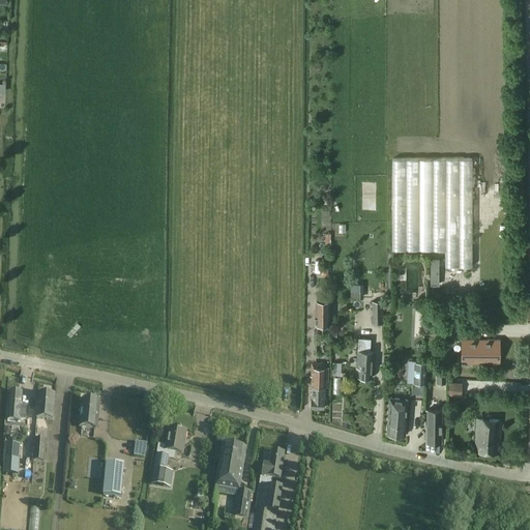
[(442,266),(474,267),(471,159),(392,158),(392,252),(442,252),(442,266)]
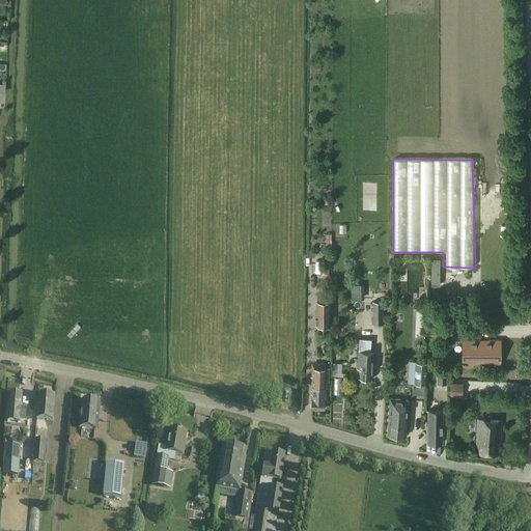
[(315,325),(330,325),(331,300),(315,300),(315,325)]
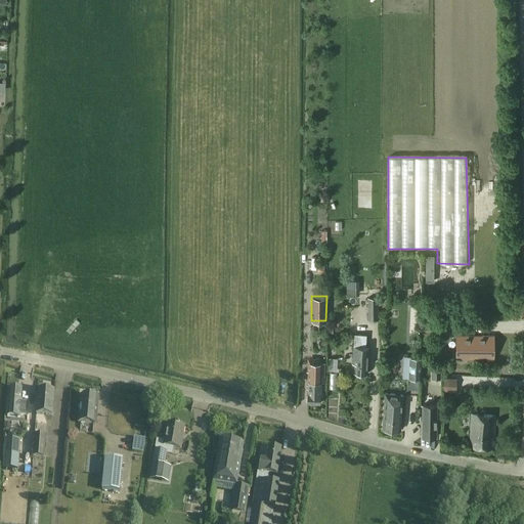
[(379,298),(367,298),(367,319),(379,319),(379,298)]
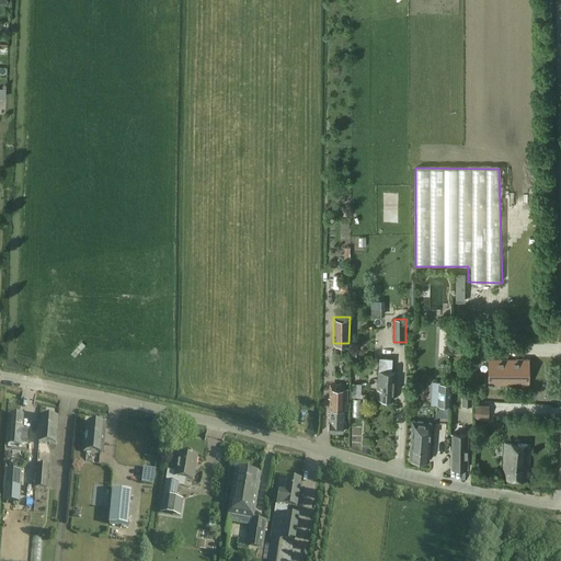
[(378,370),(377,389),(379,389),(379,399),(393,400),(396,371),(391,371),(392,358),(379,357),(378,370)]
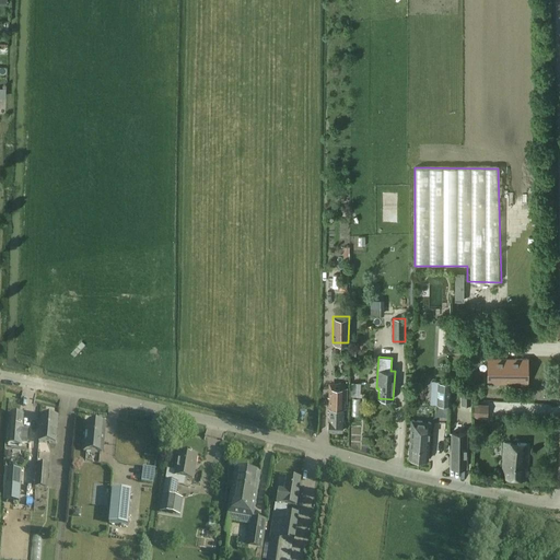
[(527,359),(488,359),(488,383),(527,383),(527,359)]
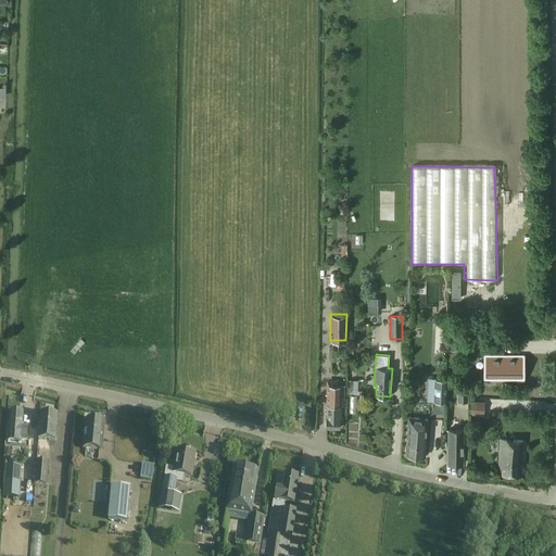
[(449,379),(434,379),(433,402),(447,402),(449,379)]
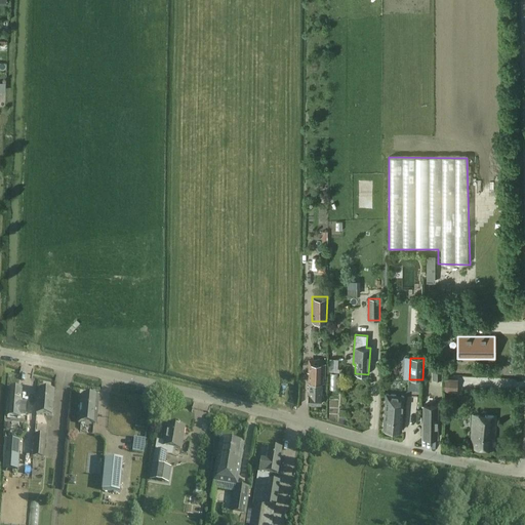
[(330,359),(329,371),(339,372),(339,369),(334,368),(334,365),(333,365),(333,359),(330,359)]
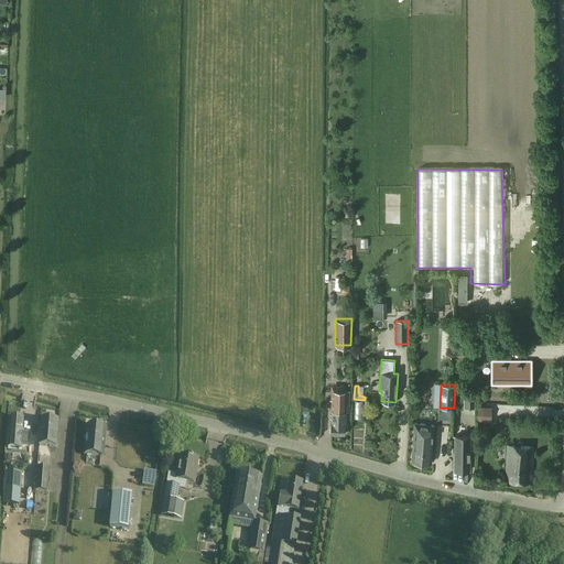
[(331,410),(332,411),(331,434),(333,434),(334,435),(337,435),(339,434),(345,434),(345,411),(349,411),(349,387),(335,387),(335,399),(331,399),(331,410)]
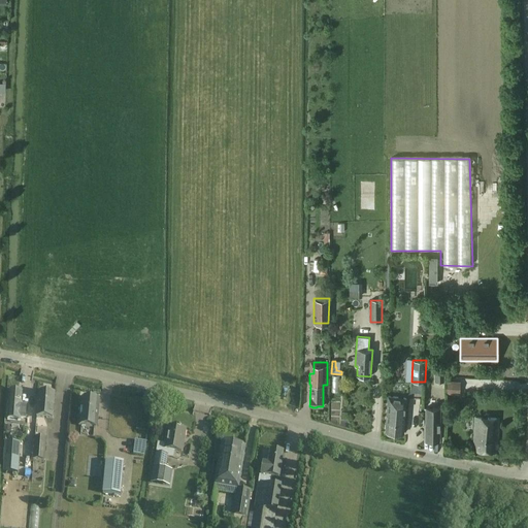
[(444,367),(435,367),(435,382),(444,382),(444,367)]
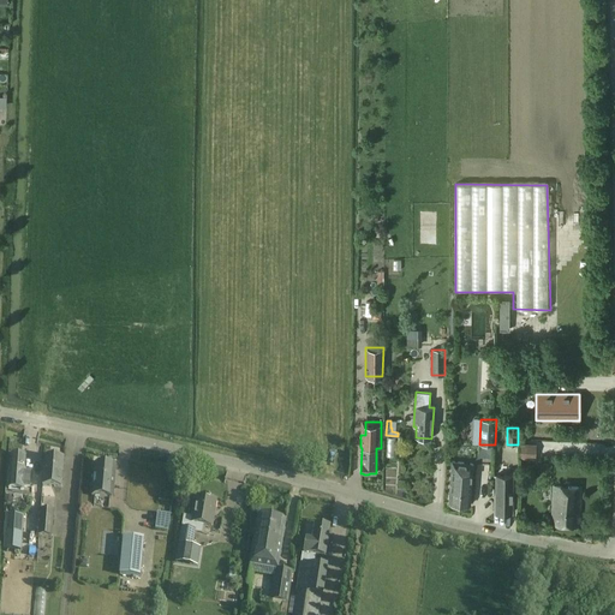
[(519,459),(536,460),(537,445),(520,443),(519,459)]
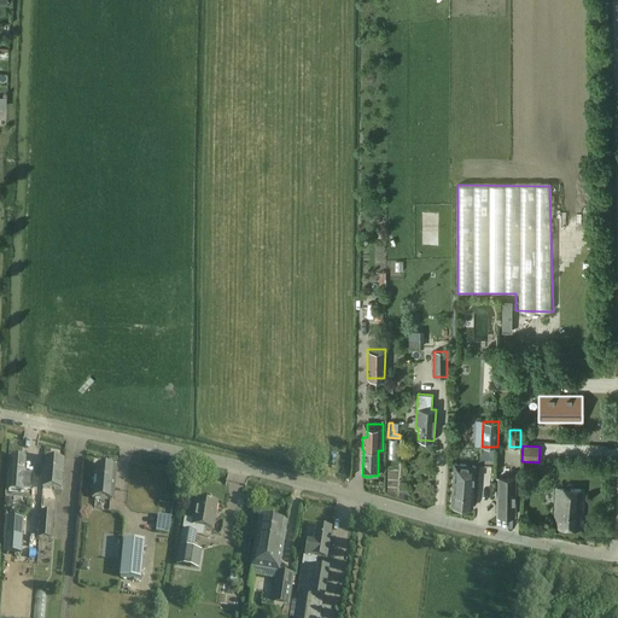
[(24,483),(25,459),(11,458),(9,489),(18,489),(19,482),(24,483)]
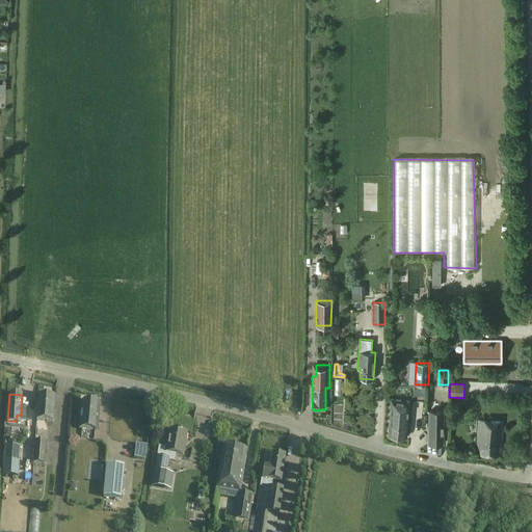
[(55,397),(38,396),(36,421),(53,422),(55,397)]
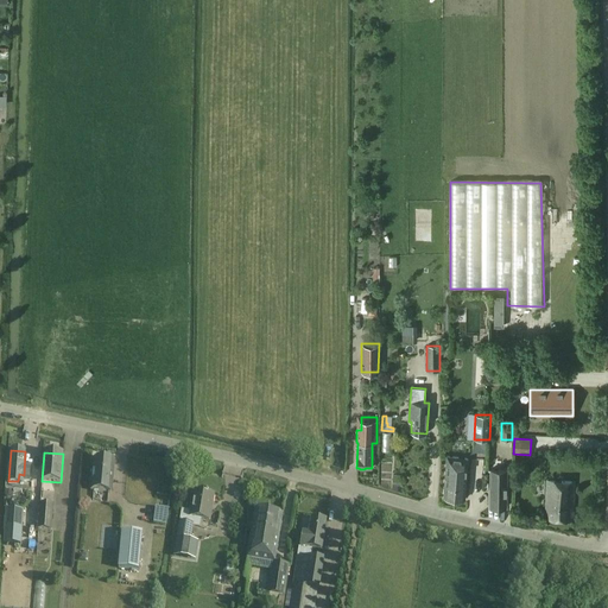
[(468,457),(456,456),(447,456),(443,496),(464,499),(468,457)]
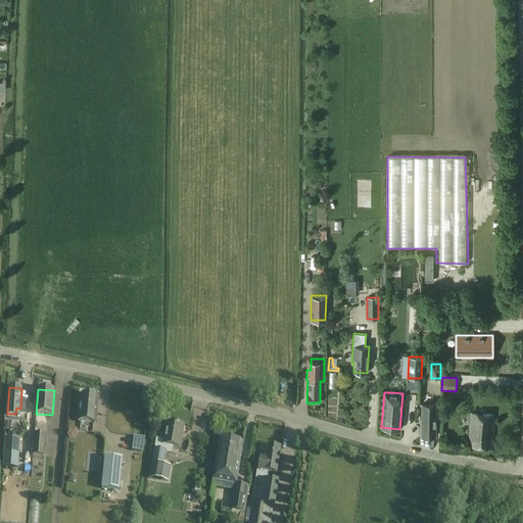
[(98,396),(81,395),(78,422),(96,423),(98,396)]
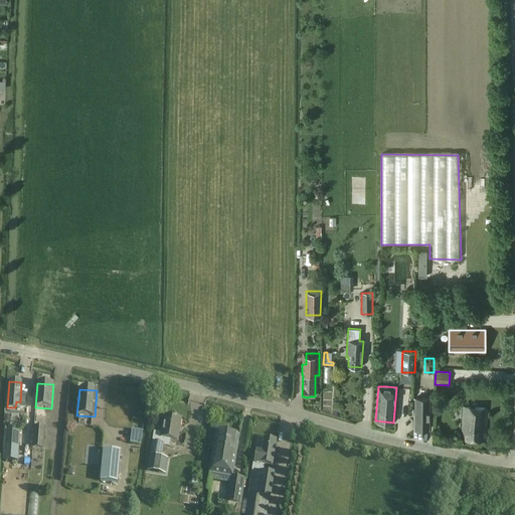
[(415,397),(414,430),(428,430),(428,397),(415,397)]
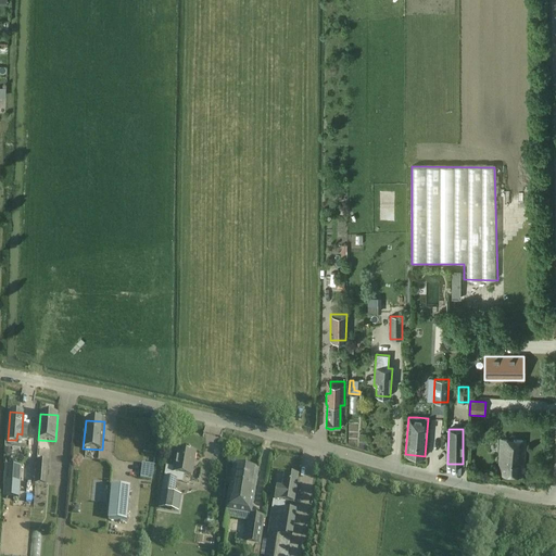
[(525,440),(501,439),(498,475),(523,476),(525,440)]
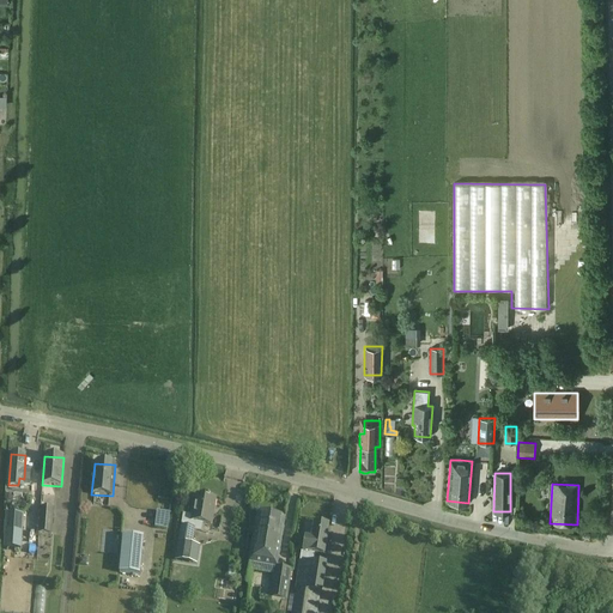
[(177,544),(193,546),(195,530),(201,530),(202,523),(211,526),(214,498),(195,496),(192,516),(183,515),(181,526),(177,544)]
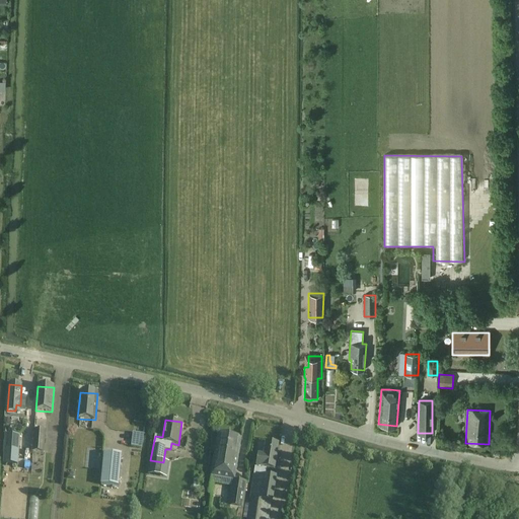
[(33,430),(32,446),(32,452),(44,453),(46,431),(33,430)]
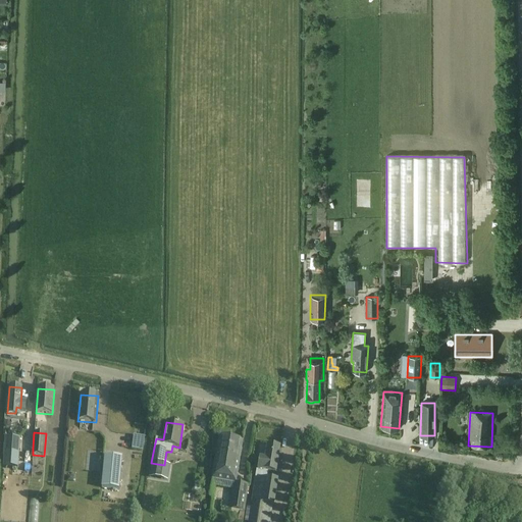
[(134,435),(132,450),(143,451),(144,436),(134,435)]
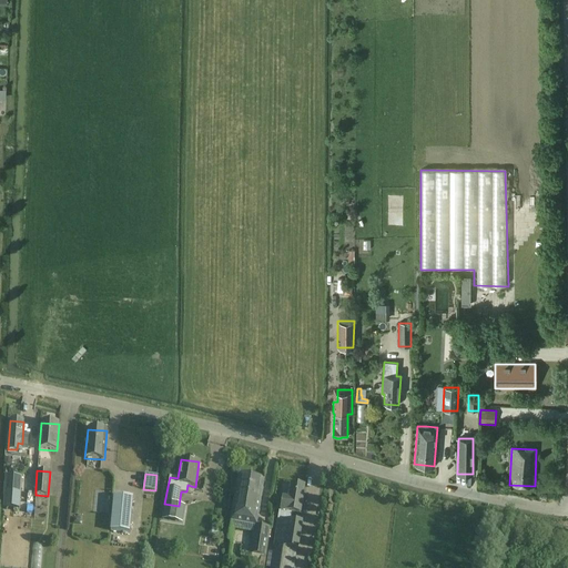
[(237,476),(231,521),(256,526),(264,480),(237,476)]
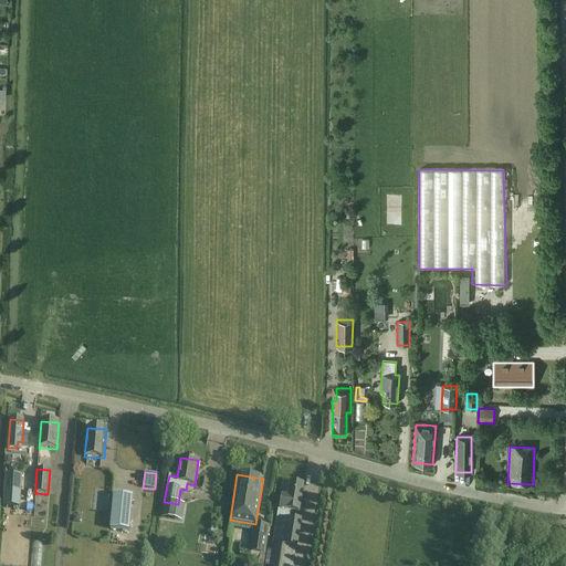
[(6,475),(3,506),(19,507),(21,477),(6,475)]
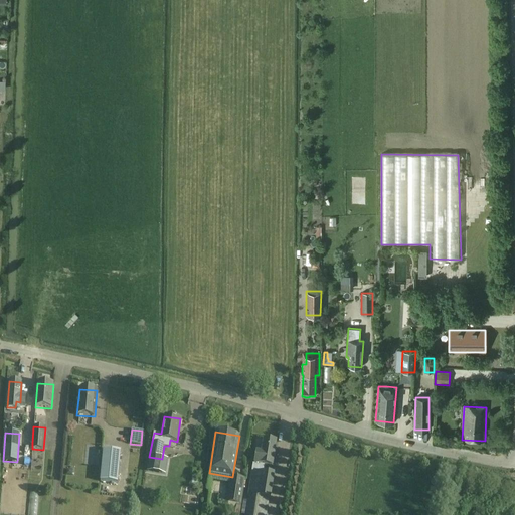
[(264,440),(263,448),(261,455),(258,454),(256,464),(272,466),(276,442),(264,440)]
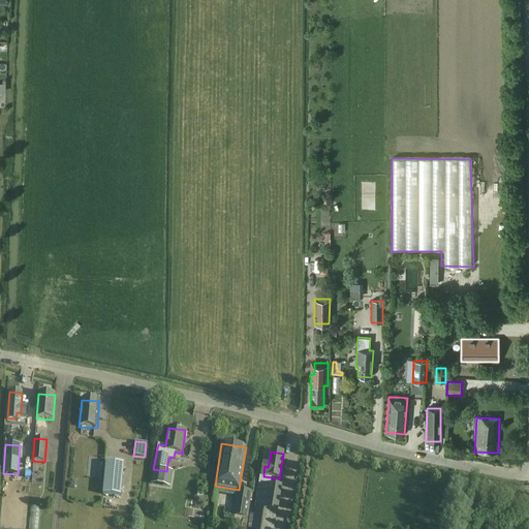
[(88,475),(97,475),(98,457),(89,457),(88,475)]
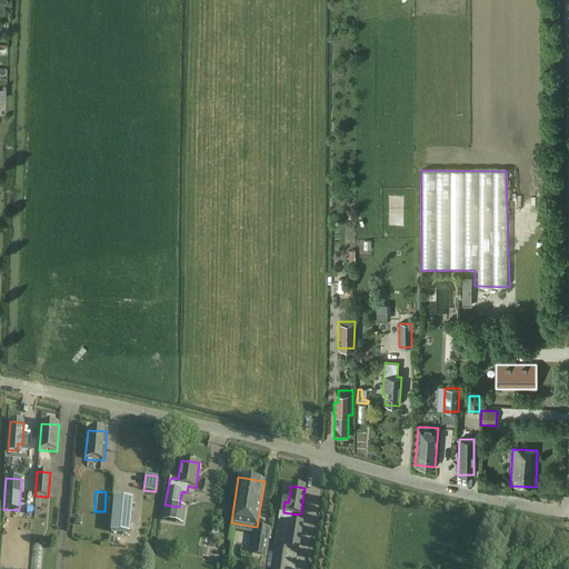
[(130,535),(133,499),(113,497),(110,532),(130,535)]
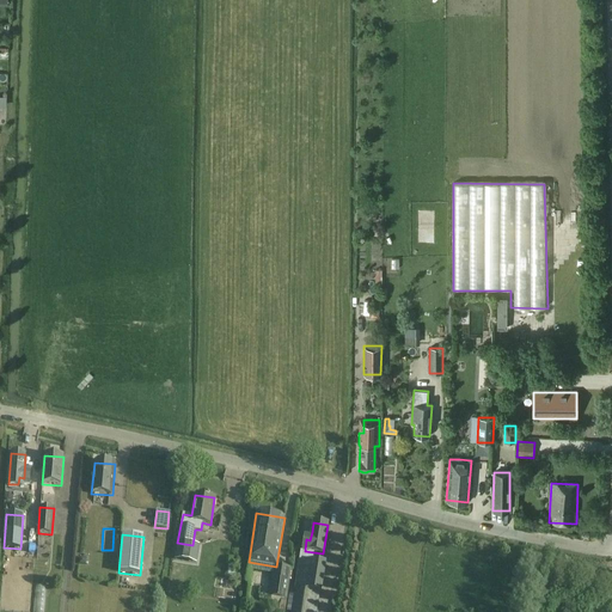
[(176,552),(175,560),(196,563),(197,556),(199,546),(193,545),(177,543),(177,544),(176,552)]
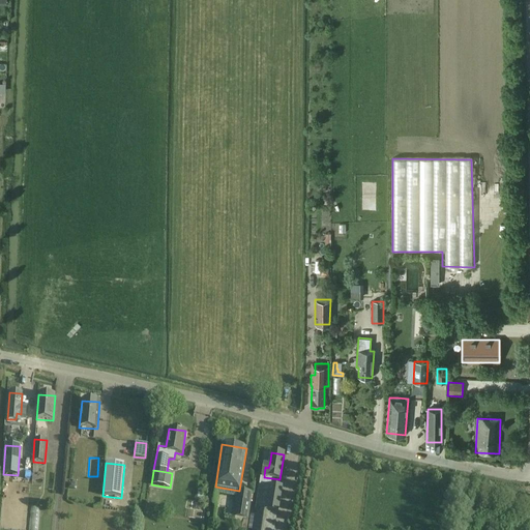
[(282,489),(266,486),(259,484),(255,510),(276,513),(278,513),(282,489)]
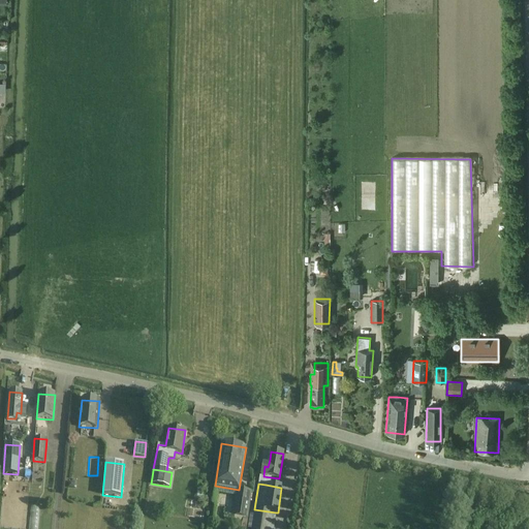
[(235,519),(235,521),(243,522),(243,518),(248,518),(248,517),(252,492),(239,490),(238,497),(238,502),(240,502),(238,517),(236,517),(235,517),(235,519)]
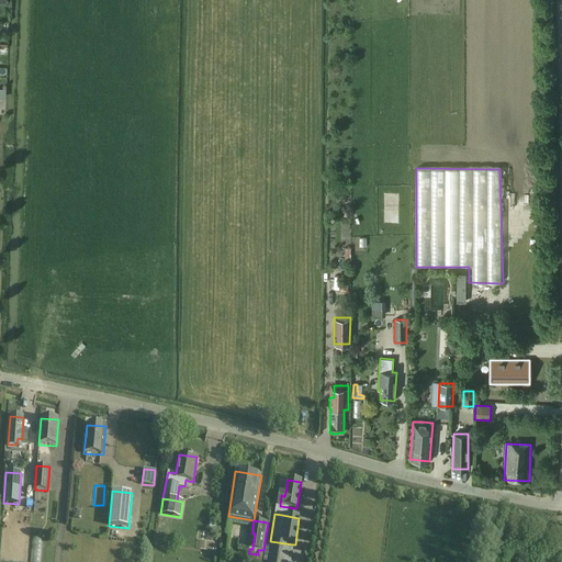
[(290,561),(293,544),(270,541),(266,561),(290,561)]
